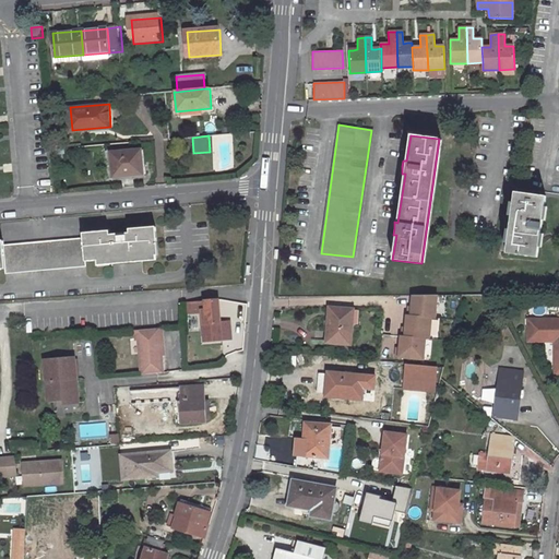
[(142,151),(111,154),(114,179),(144,176),(142,151)]
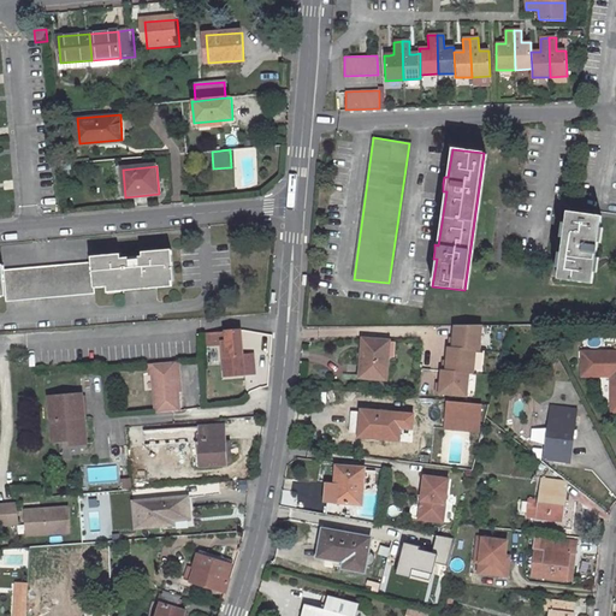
[(562,246),(557,278),(592,284),(600,217),(567,211),(562,246)]
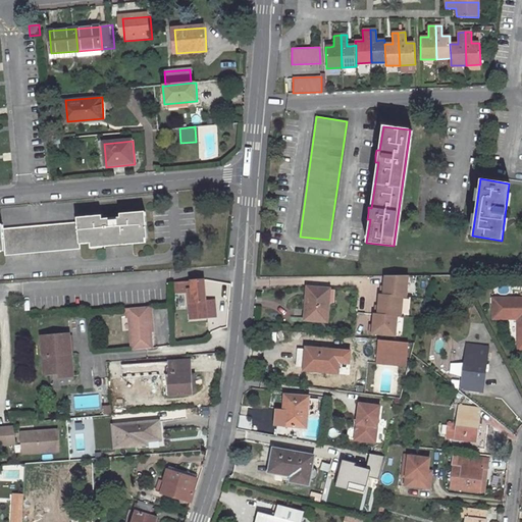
[(79,221),(81,245),(104,244),(105,247),(114,246),(113,243),(124,242),(124,246),(135,245),(135,241),(148,241),(146,213),(121,215),(121,218),(104,219),(103,217),(79,218),(79,221)]
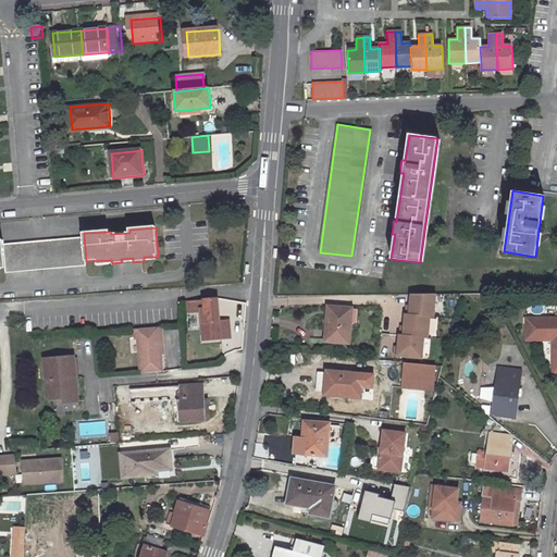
[(4,243),(7,268),(7,271),(86,265),(86,261),(84,236),(4,243)]
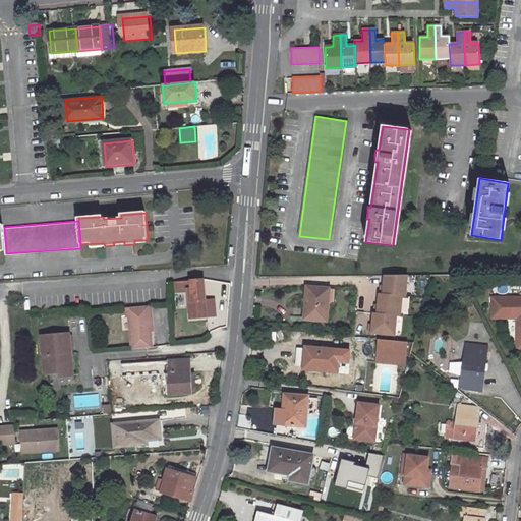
[(405,297),(407,276),(385,276),(384,287),(383,295),(402,296),(405,297)]
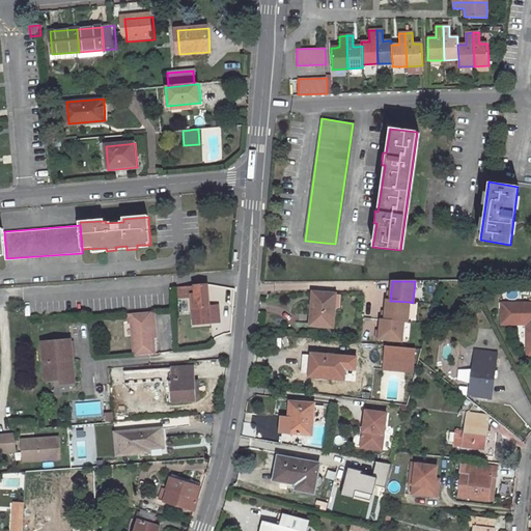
[(208,284),(176,287),(177,299),(191,299),(192,326),(213,326),(208,284)]
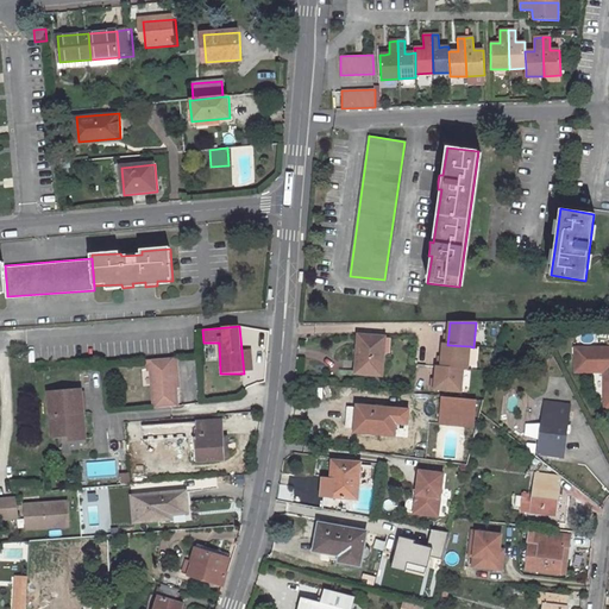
[(357,334),(355,374),(382,376),(383,350),(387,350),(388,337),(357,334)]
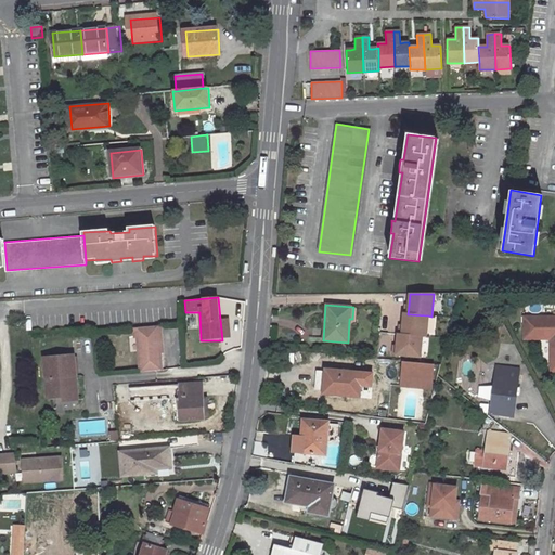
[(408,314),(404,314),(403,313),(402,326),(401,334),(423,336),(426,337),(428,315),(408,314)]
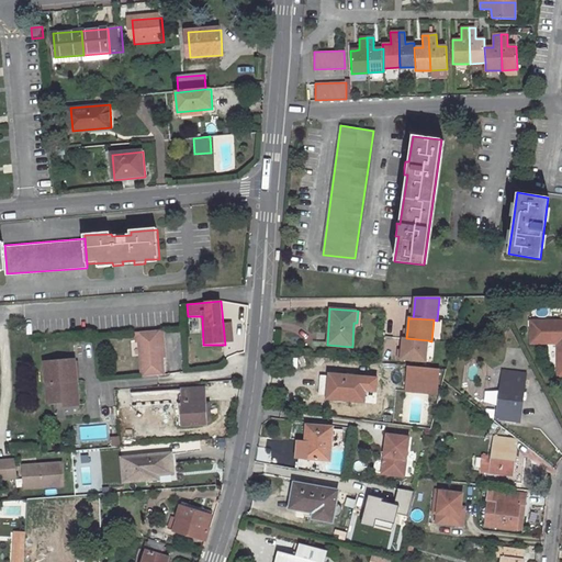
[(558,375),(561,374),(561,321),(530,321),(530,343),(558,343),(558,375)]
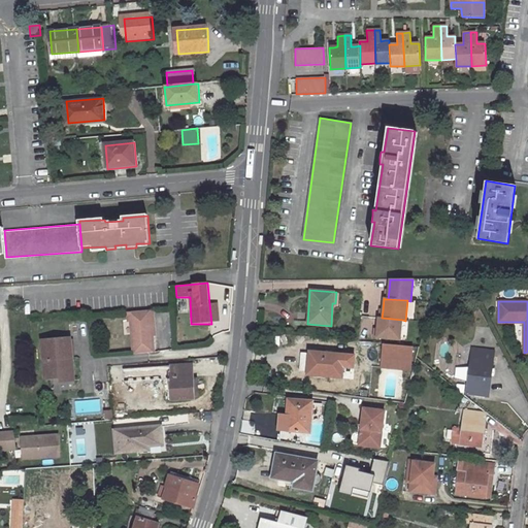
[(155,309),(130,311),(130,321),(133,321),(136,354),(157,352),(155,334),(153,334),(151,319),(156,319),(155,309)]
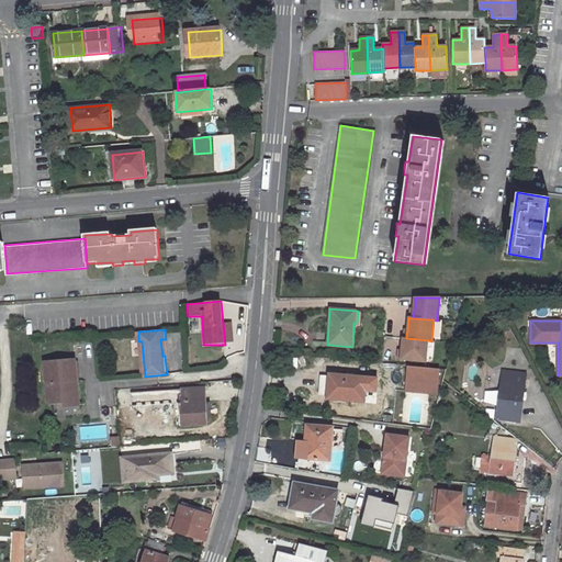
[(503,332),(492,332),(492,340),(503,340),(503,332)]
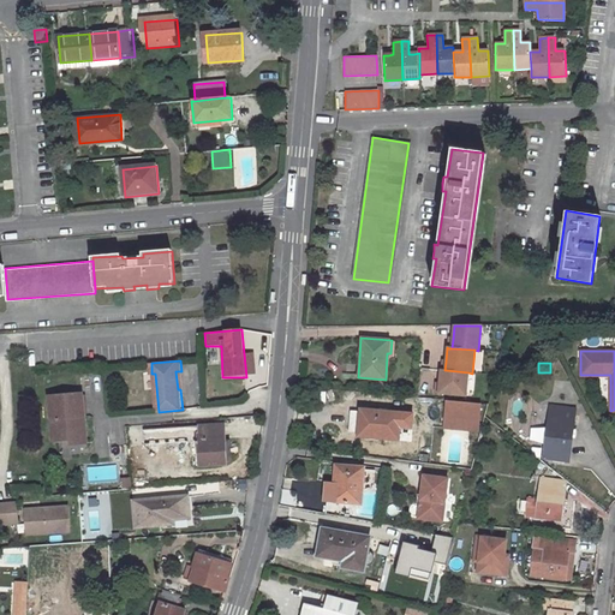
[(440,393),(467,395),(469,372),(445,370),(442,370),(441,384),(440,393)]
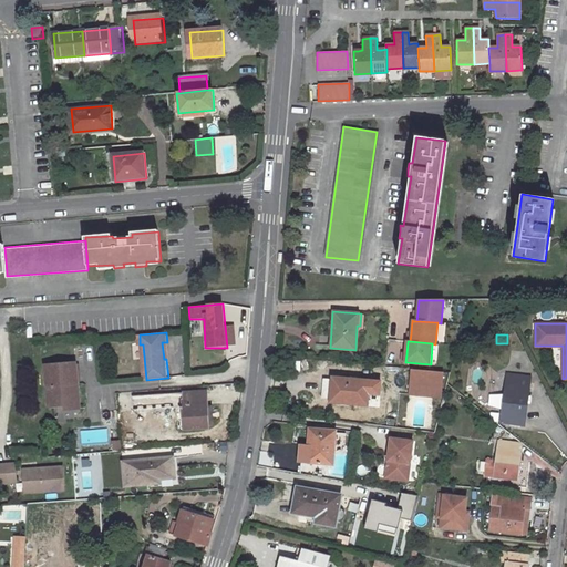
[(80,363),(49,366),(53,408),(69,405),(68,402),(78,401),(76,384),(82,384),(80,363)]
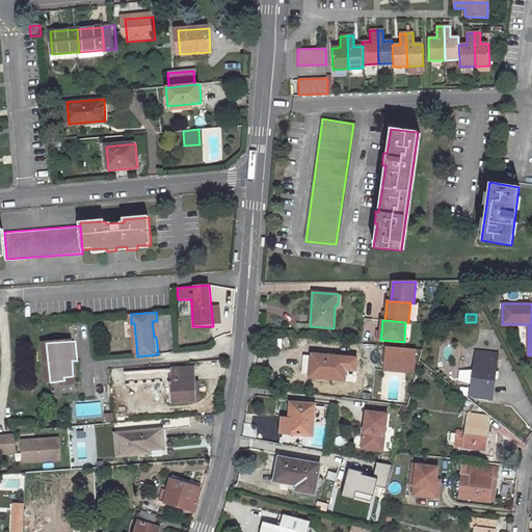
[(476,351),(471,396),(490,398),(497,353),(476,351)]
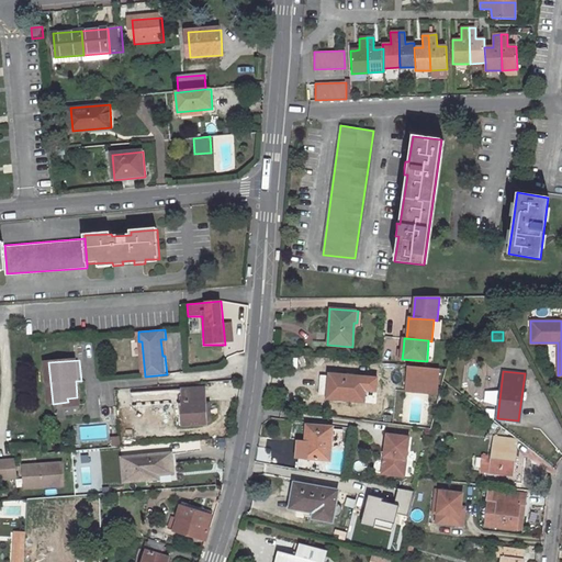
[(329,374),(327,398),(355,401),(356,390),(364,390),(375,391),(377,378),(329,374)]
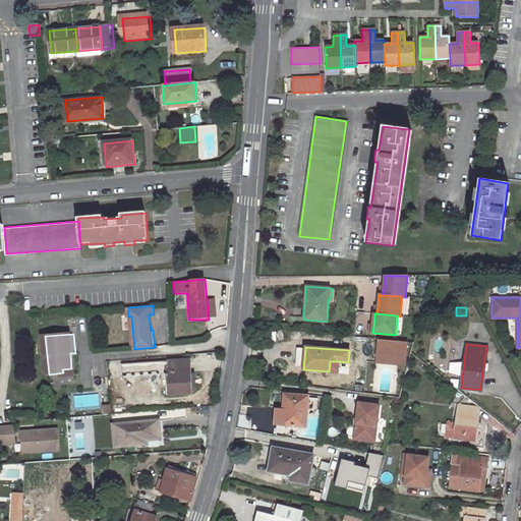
[(75,353),(70,353),(71,368),(62,369),(63,372),(63,377),(77,375),(75,353)]
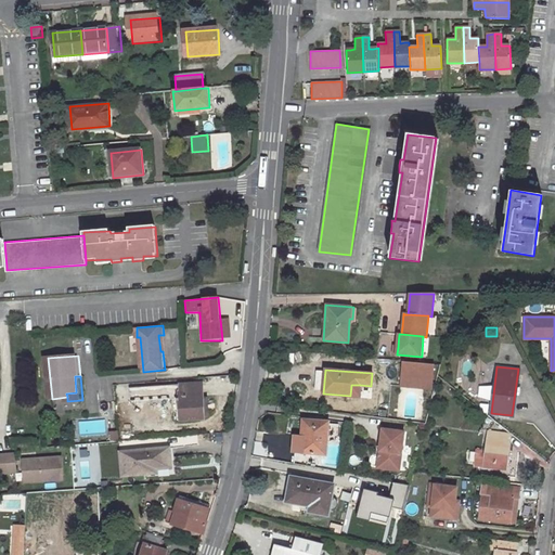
[(207,383),(149,386),(150,399),(184,398),(186,423),(210,421),(209,417),(208,398),(207,383)]
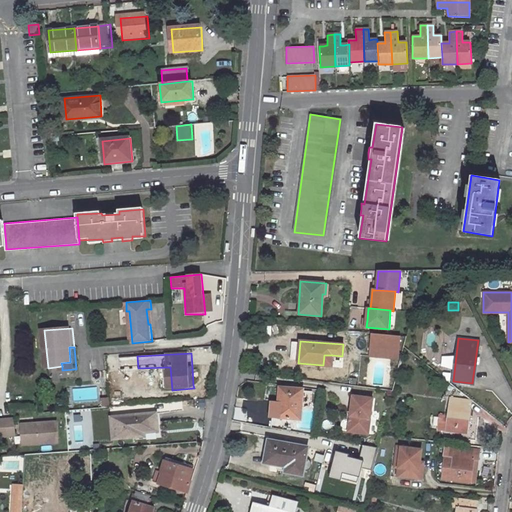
[(324,355),(323,365),(331,366),(332,355),(324,355)]
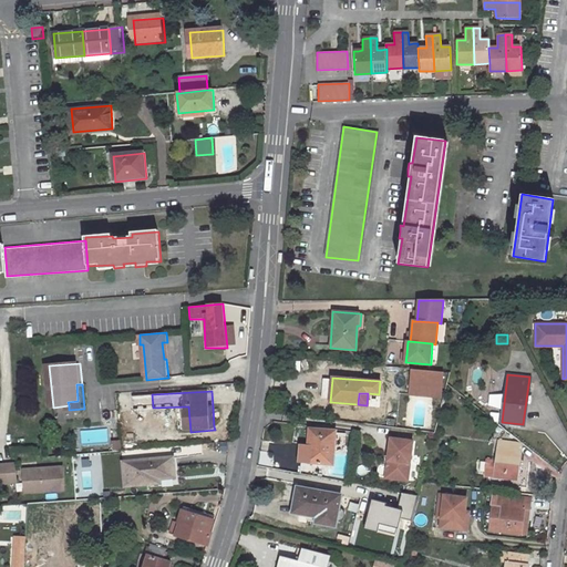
[(308,445),(307,462),(329,464),(330,447),(344,449),(346,433),(334,432),(336,431),(312,430),(310,445),(308,445)]
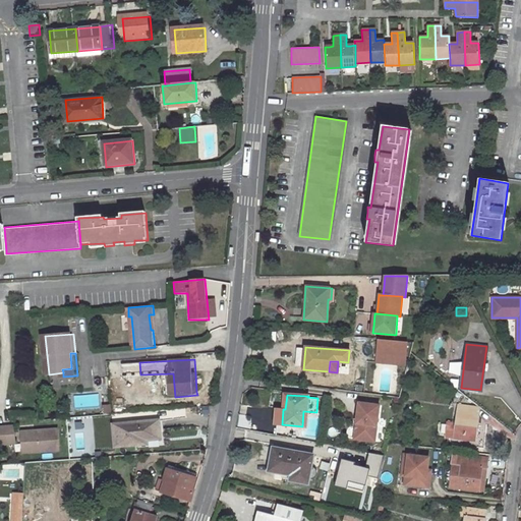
[(356,440),(374,442),(379,405),(358,403),(356,423),(358,423),(356,440)]
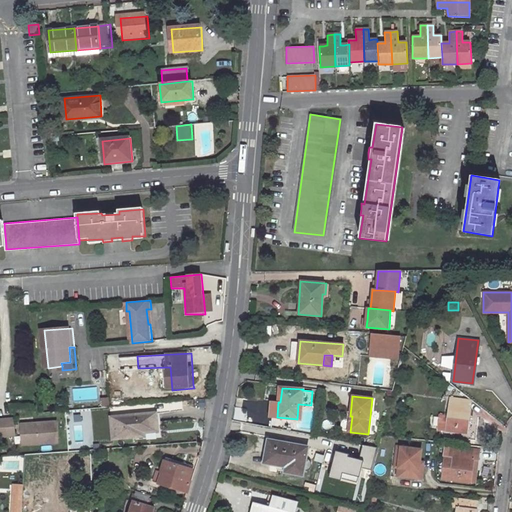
[(438,428),(447,429),(467,432),(471,399),(451,397),(449,416),(440,415),(438,428)]
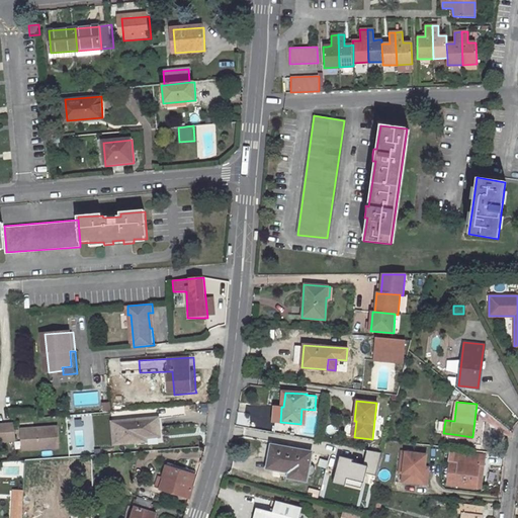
[(154,440),(154,436),(173,435),(172,417),(127,420),(128,442),(154,440)]
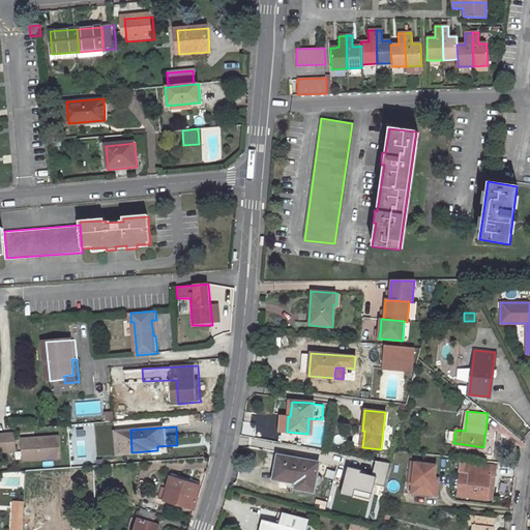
[(17,434),(0,435),(0,450),(19,449),(17,434)]
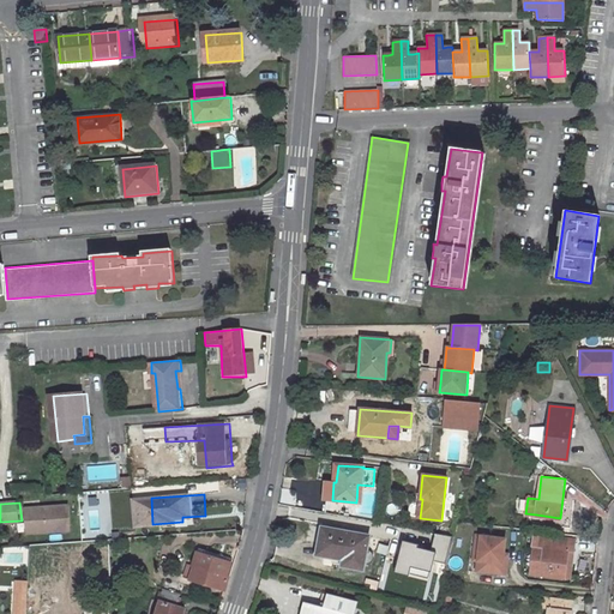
[(71,506),(29,510),(30,522),(32,522),(34,533),(72,530),(71,506)]
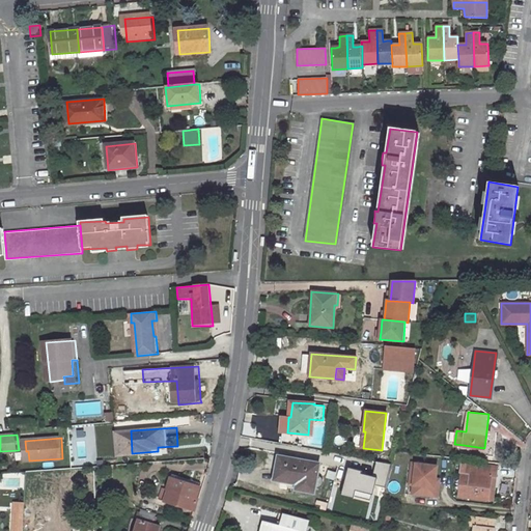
[(302,485),(300,490),(314,493),(315,488),(317,476),(319,464),(277,456),(273,480),(296,484),(302,485)]
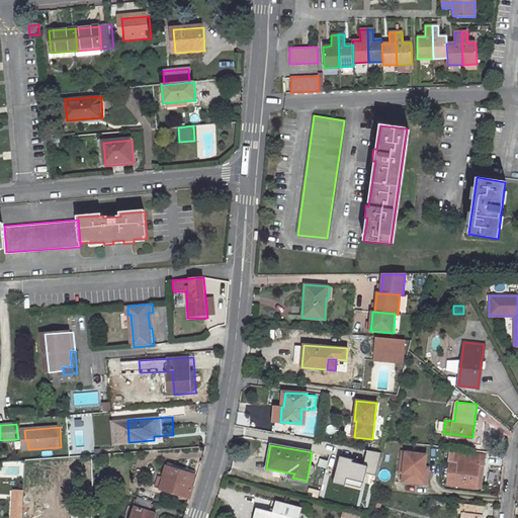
[(365,461),(340,456),(334,484),(363,490),(367,471),(378,475),(382,453),(368,450),(365,461)]
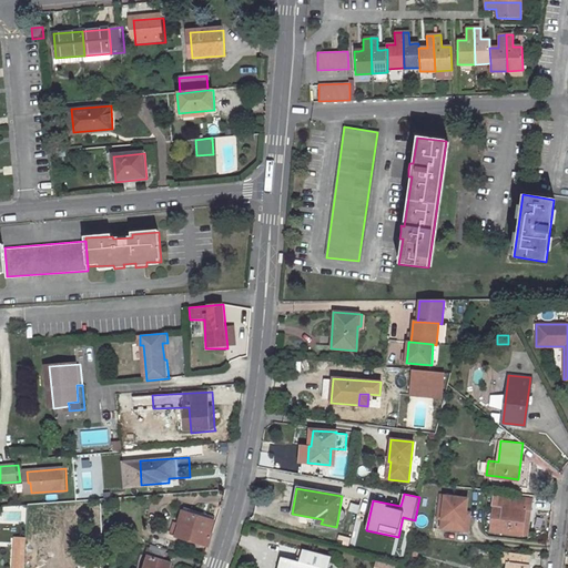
[(503,507),(499,533),(526,536),(528,520),(524,520),(525,510),(529,511),(530,498),(499,495),(498,506),(503,507)]
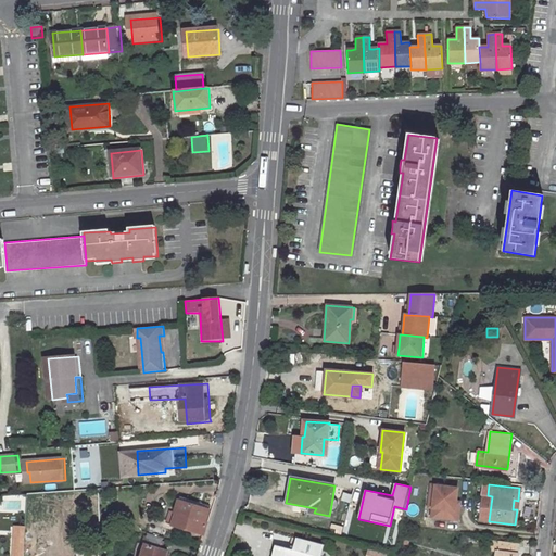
[(457,512),(453,510),(455,503),(457,489),(436,485),(431,507),(430,518),(455,522),(457,512)]
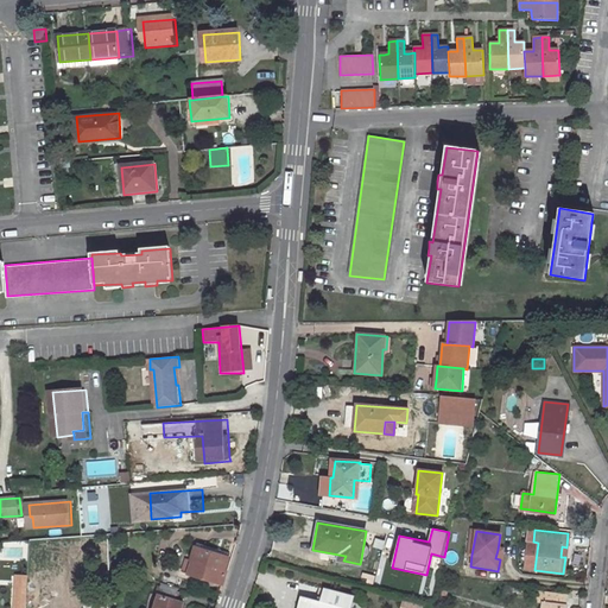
[(229,571),(226,570),(232,553),(200,543),(194,562),(189,561),(184,572),(225,586),(229,571)]
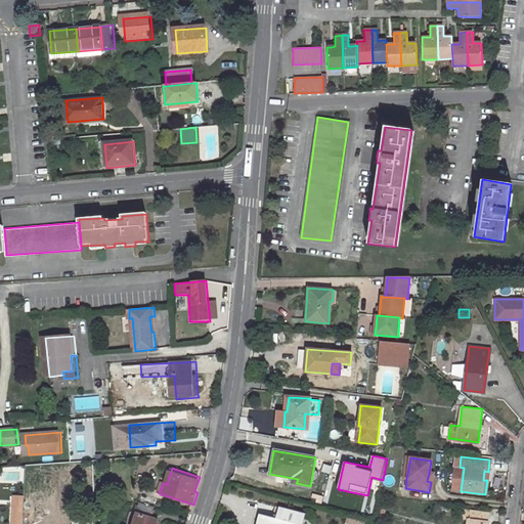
[(12,523),(24,523),(25,495),(13,495),(12,523)]
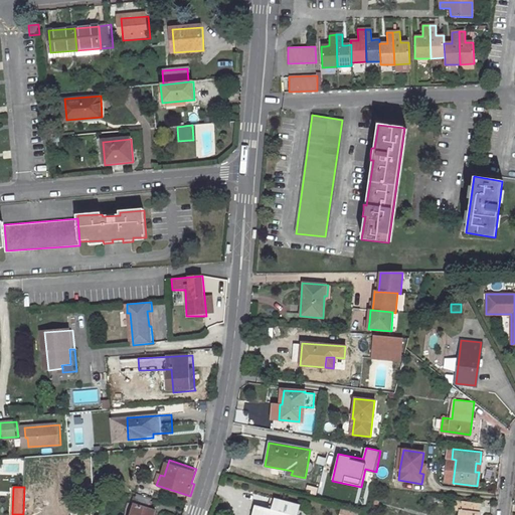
[(254,505),(251,514),(296,514),(299,505),(274,498),(271,509),(254,505)]
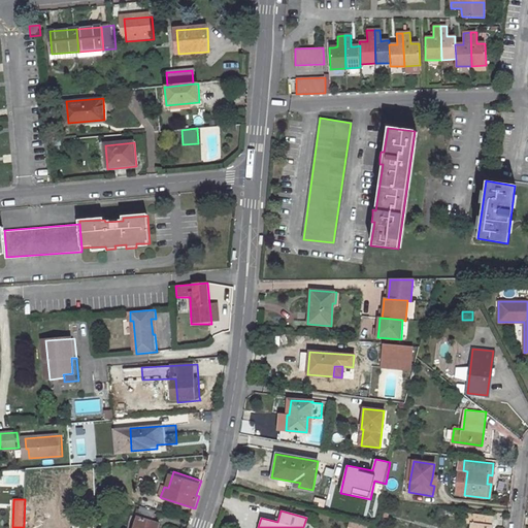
[(491,527),(492,525),(490,525),(492,516),(464,513),(463,522),(471,523),(470,527),(491,527)]
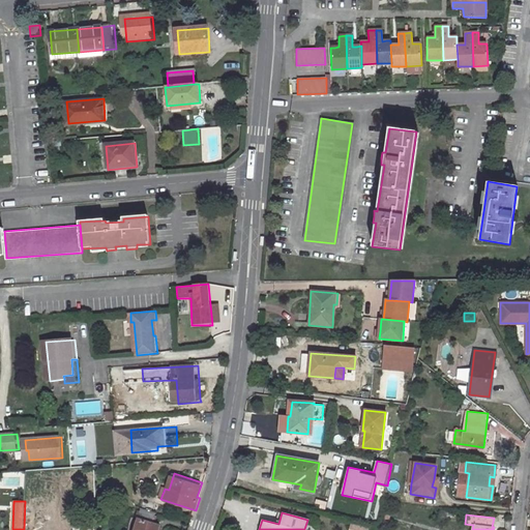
[(159,529),(162,526),(138,518),(134,529),(159,529)]
